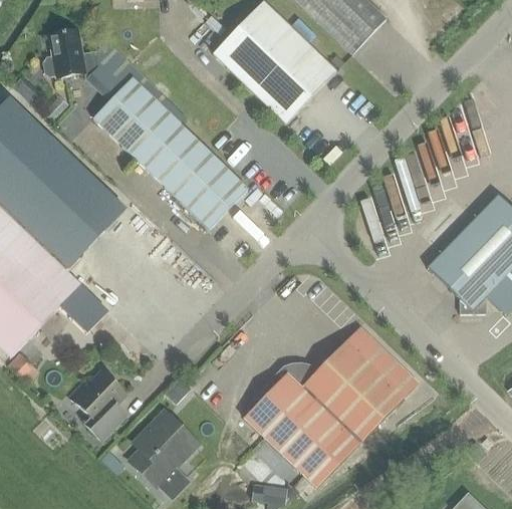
[(285,121),(335,69),(263,0),(213,52),(285,121)]
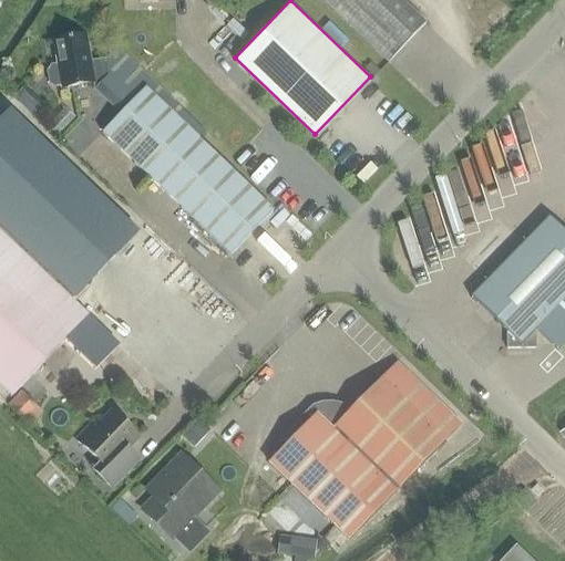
[(328,0),(389,58),(425,19),(406,0),(328,0)]
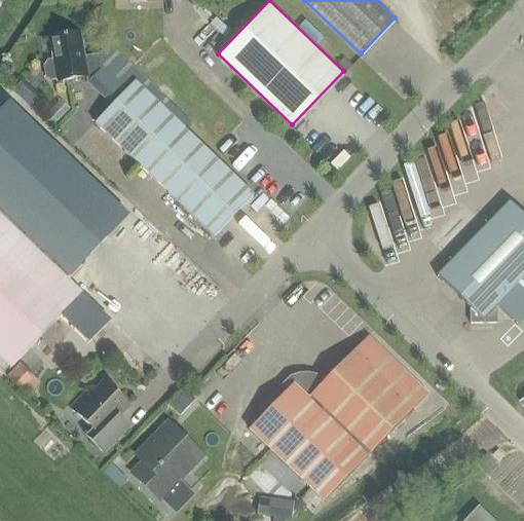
[(171,98),(159,86),(111,39),(100,49),(85,52),(81,27),(49,33),(53,54),(48,56),(45,61),(47,73),(52,77),(58,76),(58,78),(88,73),(88,78),(113,101),(96,119),(140,162),(181,120),(186,125),(192,117),(171,98)]
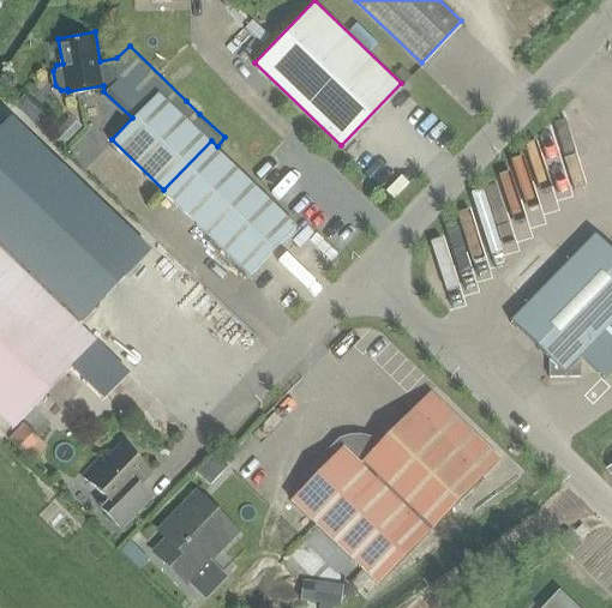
[(16,102),(39,124),(52,110),(29,88),(16,102)]
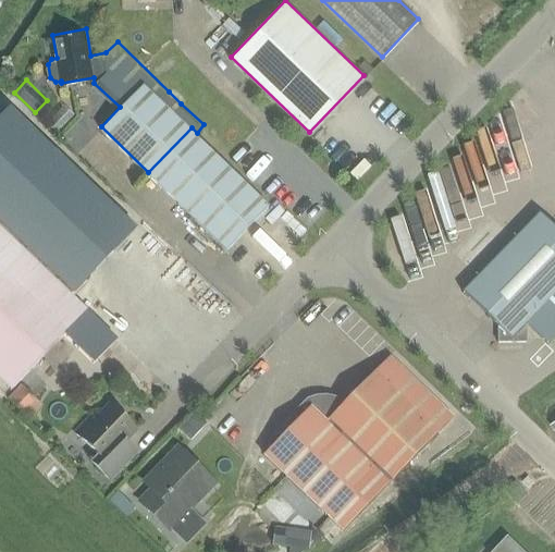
[(169,92),(181,103),(188,96),(176,83),(169,92)]
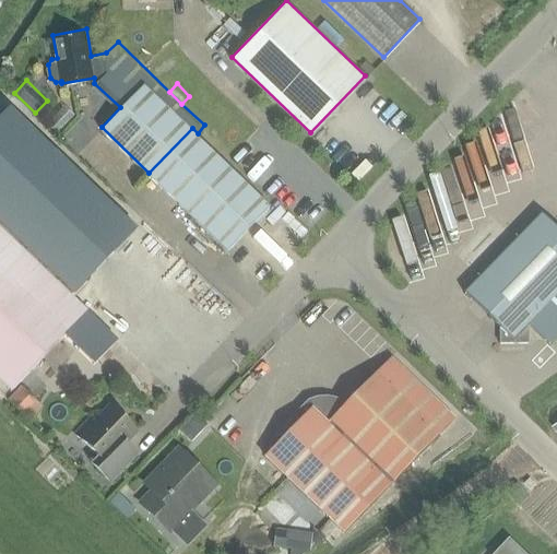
[(0,377),(11,388),(63,333),(86,354),(110,329),(87,308),(72,293),(78,286),(138,223),(11,103),(0,114),(0,377)]
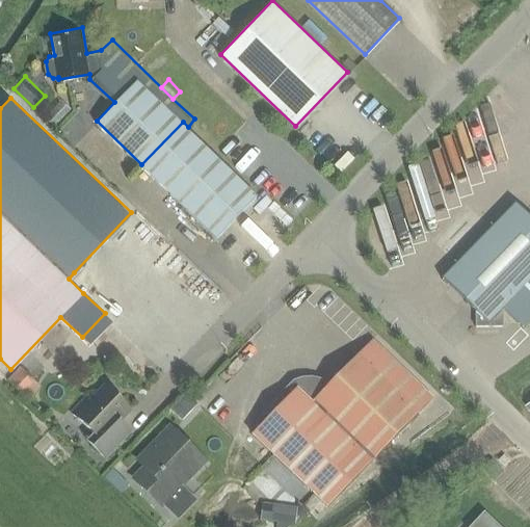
[(141,164),(217,236),(258,193),(188,127),(183,122),(141,164)]
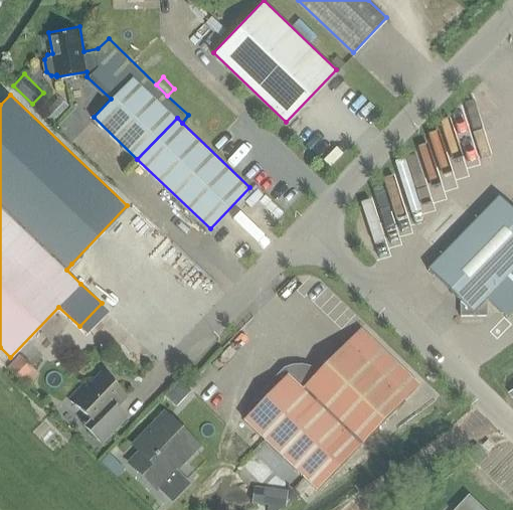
[(512,205),(499,193),(429,267),(461,298),(461,312),(488,312),(487,295),(507,315),(512,309),(512,205)]
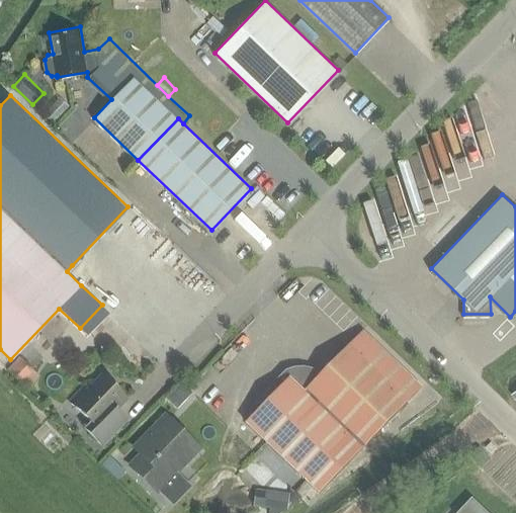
[(312,367),(304,365),(295,366),(287,368),(276,380),(280,383),(246,419),(320,490),(365,443),(422,383),(363,327),(317,374),(312,370),(312,367)]
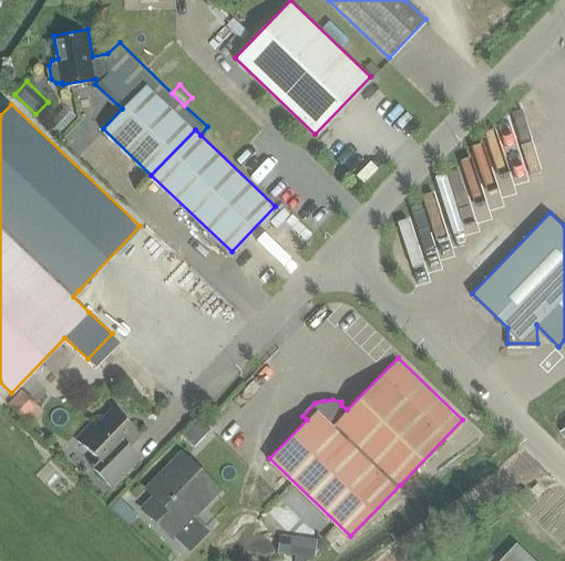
[(44,407),(22,386),(9,400),(31,422),(44,407)]
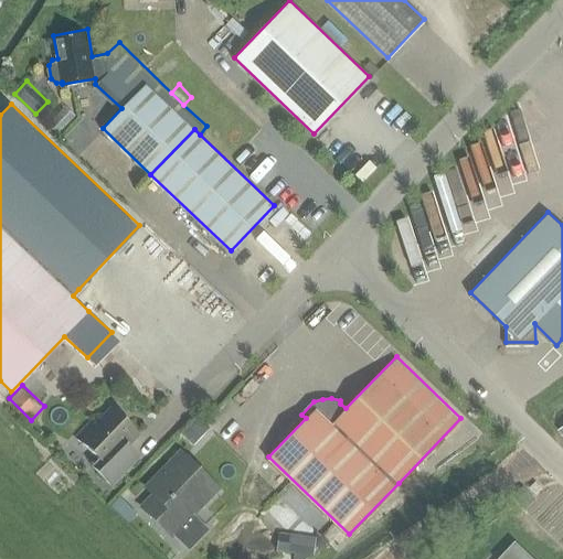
[(139,431),(127,419),(130,416),(120,406),(117,409),(113,406),(95,425),(91,419),(76,434),(106,463),(99,470),(112,481),(137,454),(127,443),(139,431)]
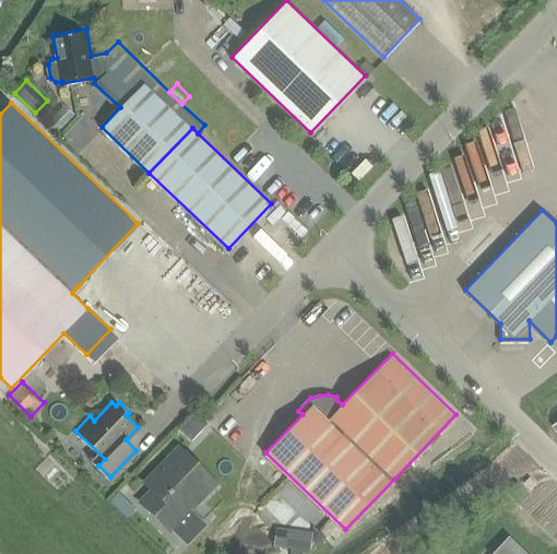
[(209,421),(196,408),(179,425),(192,438),(209,421)]
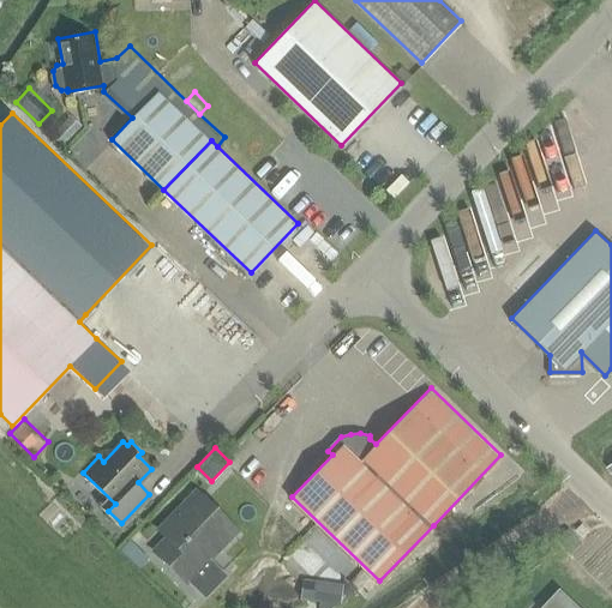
[(229,572),(210,553),(235,528),(197,491),(162,527),(171,535),(160,546),(209,594),(229,572)]
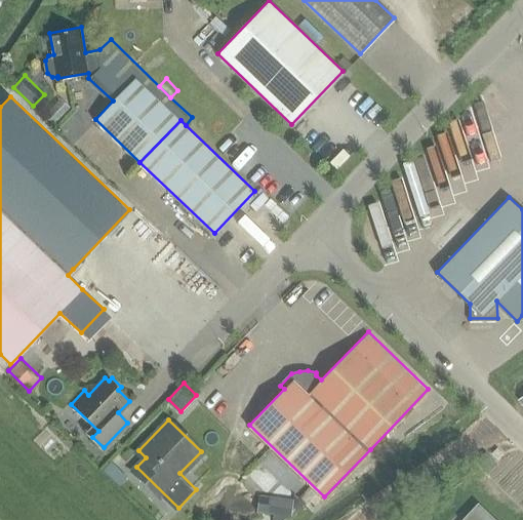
[(112,458),(104,467),(120,483),(128,474),(112,458)]
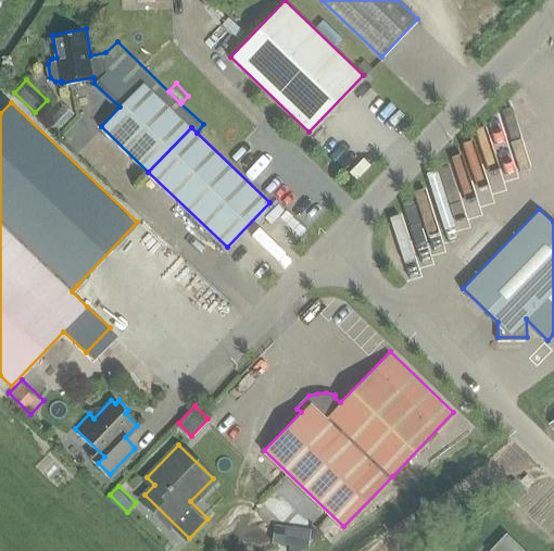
[(312,521),(312,526),(287,523),(285,541),(290,542),(289,550),(299,550),(309,545),(325,530),(318,523),(316,525),(312,521)]
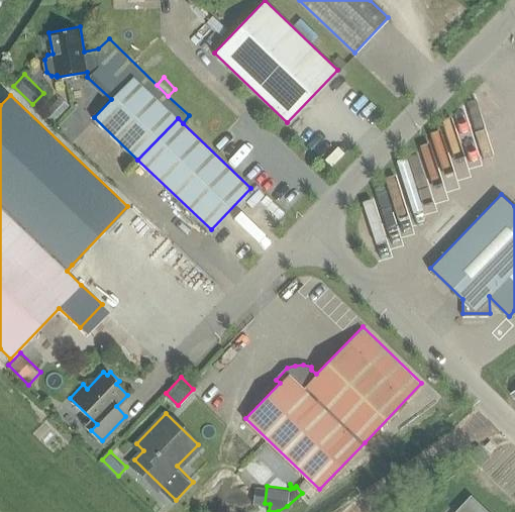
[(455,511),(490,511),(471,493),(454,511),(455,511)]
